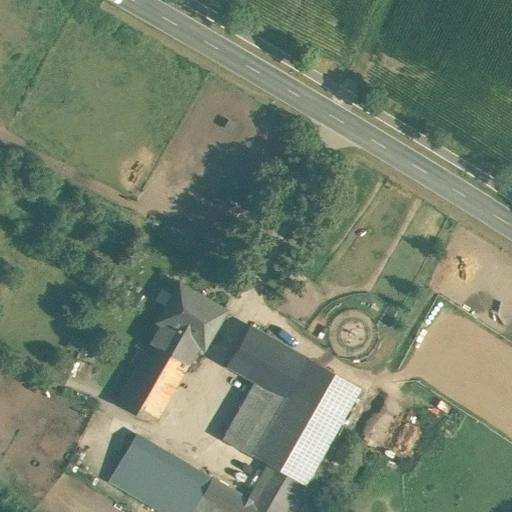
[(161,323),(199,344),(202,346),(223,310),(178,284),(157,321),(161,323)]
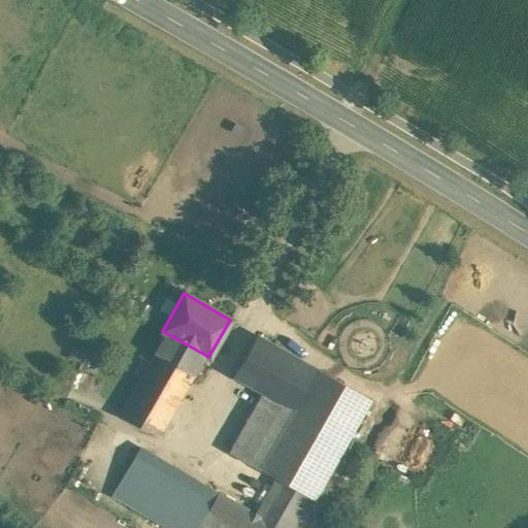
[(205,355),(166,333),(154,354),(193,376),(205,355)]
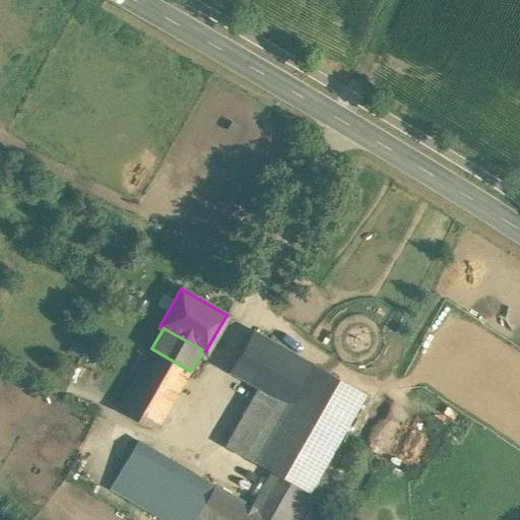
[(294,519),(365,394),(253,330),(230,371),(260,388),(286,403),(254,461),(273,472),(256,502),(255,509),(249,519),(225,519),(203,507),(197,518),(195,519),(294,519)]
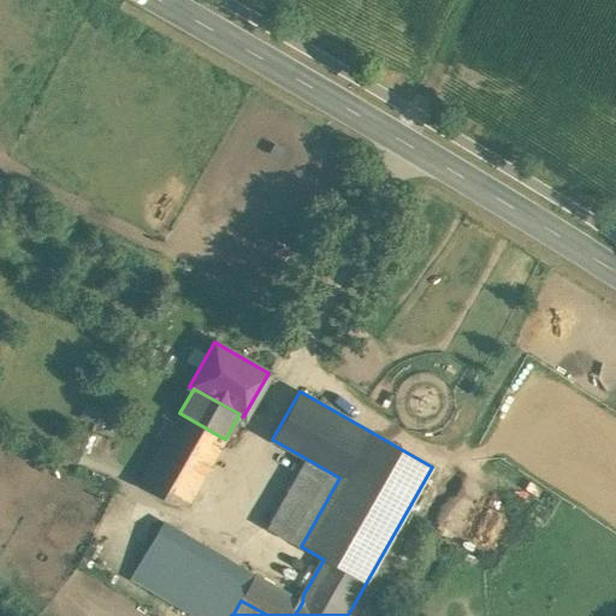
[(100,409),(87,403),(81,419),(94,424),(100,409)]
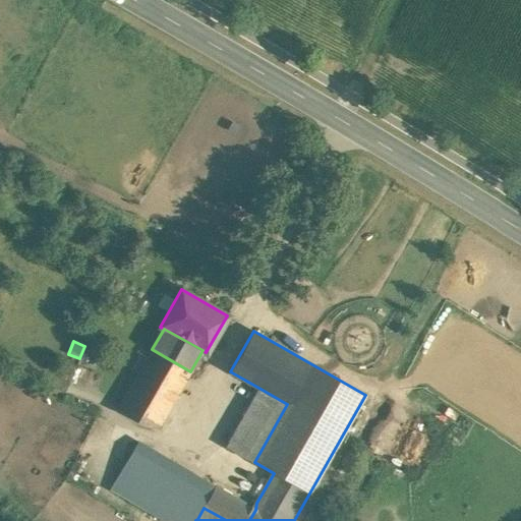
[(190,371),(152,349),(118,409),(156,430),(190,371)]
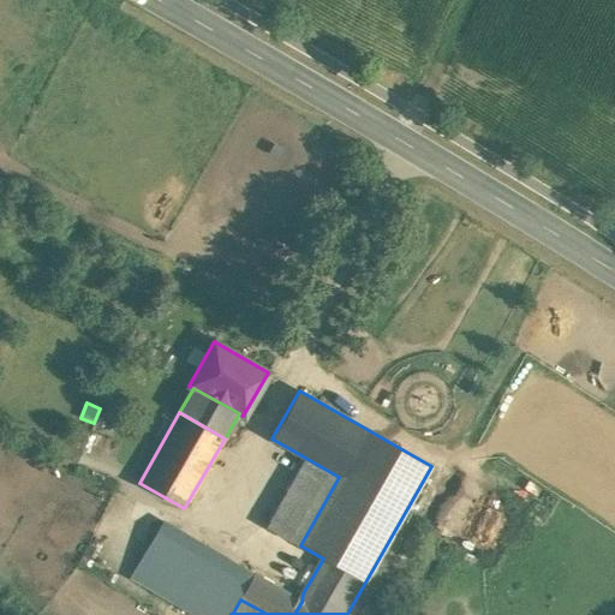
[(308,459),(269,527),(300,545),(339,477),(308,459)]
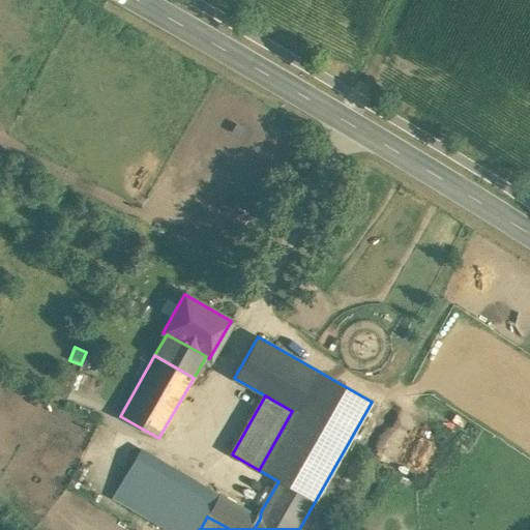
[(219,495),(142,450),(123,483),(165,508),(201,528),(207,517),(219,495)]
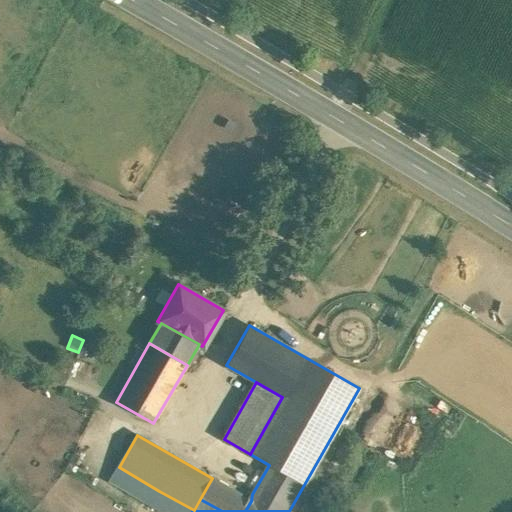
[(110,483),(150,506),(159,491),(119,467),(110,483)]
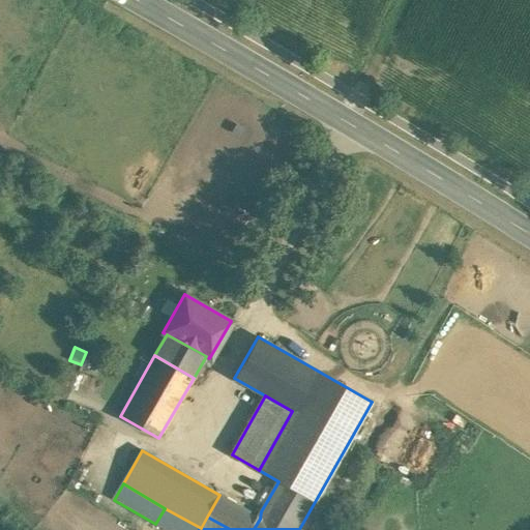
[(260,519),(219,495),(207,517),(230,529),(254,529),(260,519)]
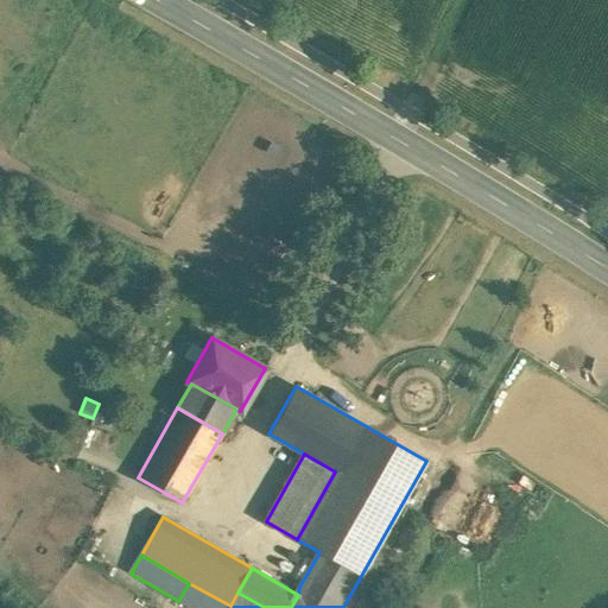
[(228,607),(230,606),(189,583),(178,601),(190,607),(228,607)]
